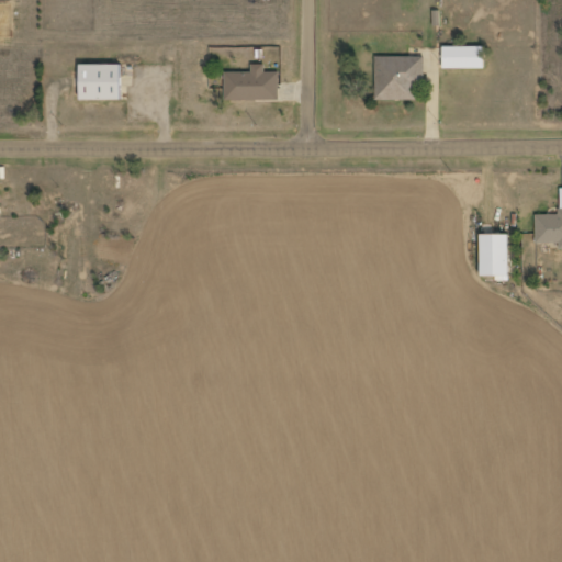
[(485,67),(485,45),(442,46),(442,67),(485,67)]
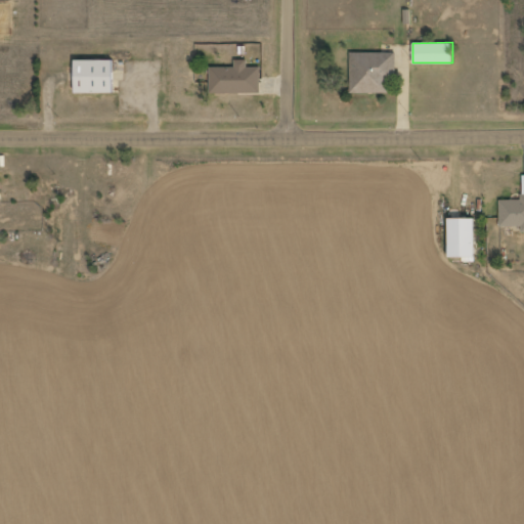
[(350,92),(388,92),(388,82),(396,82),(396,51),(350,51),(350,92)]
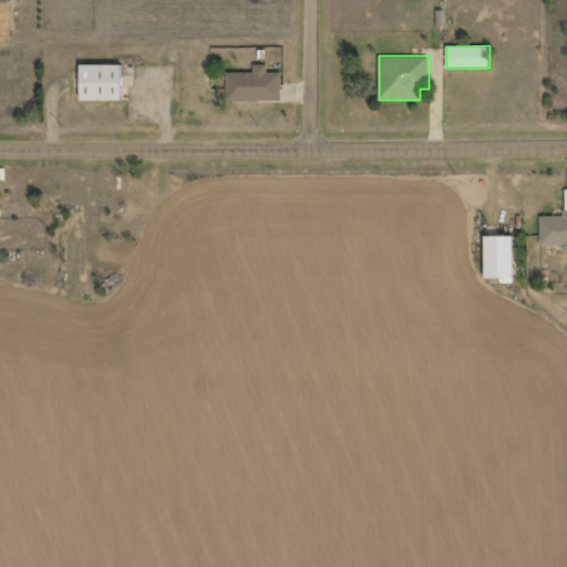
[(123,65),(81,65),(81,102),(123,102),(123,65)]
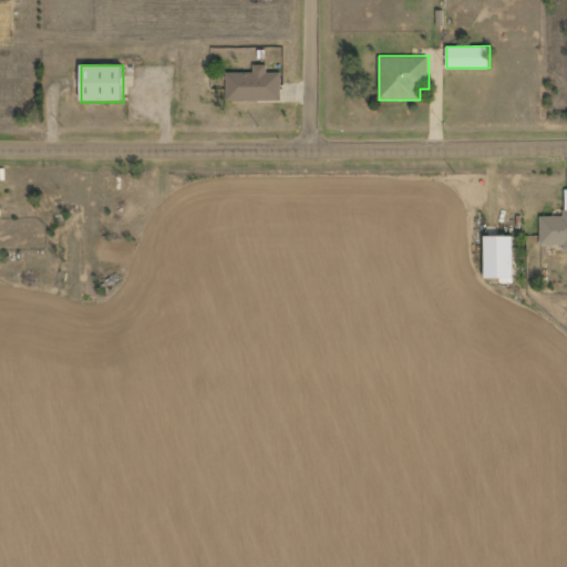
[(281,100),(281,79),(227,79),(227,100),(281,100)]
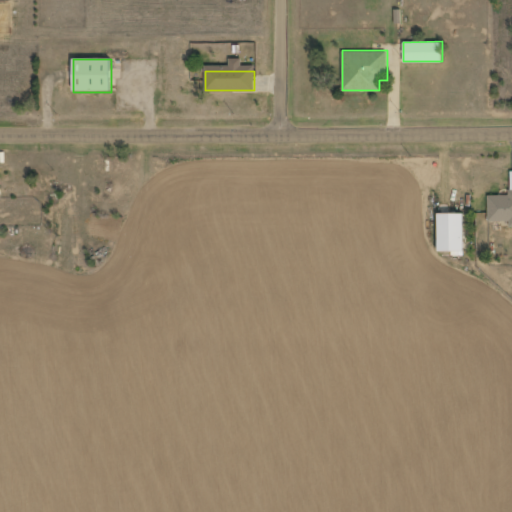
[(511,196),(488,196),(488,224),(511,223),(511,196)]
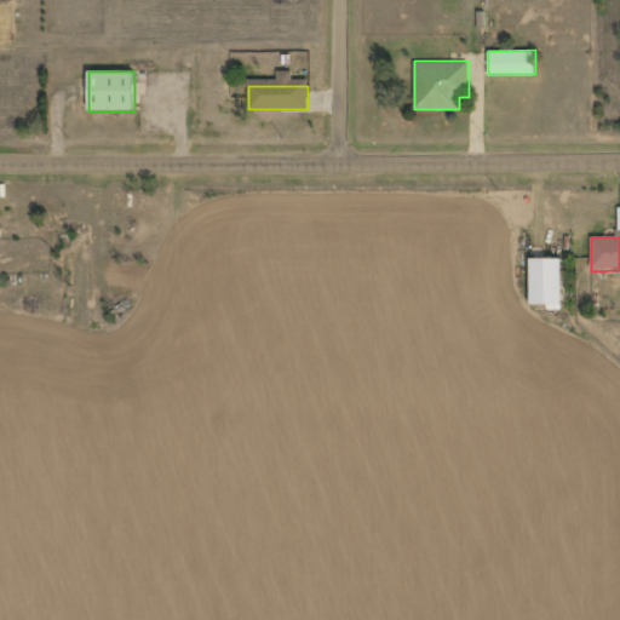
[(530,305),(562,305),(562,259),(532,259),(530,305)]
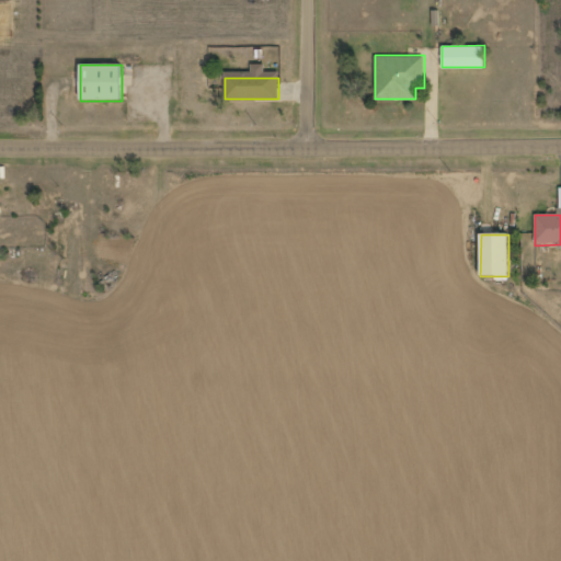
All buildings are outlined.
